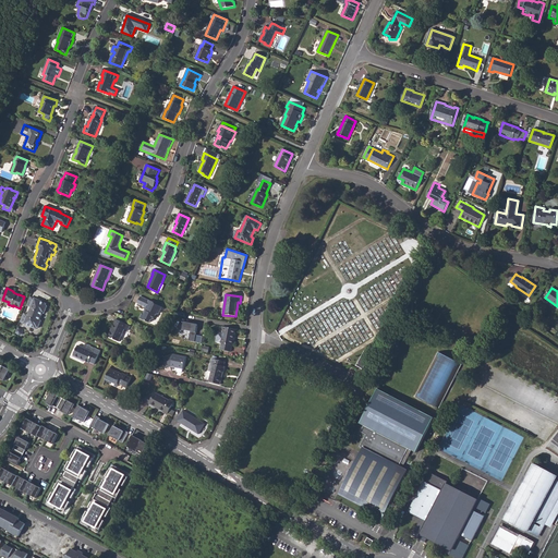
[(143,314),(141,318),(149,323),(152,320),(154,319),(156,315),(159,314),(161,308),(162,307),(154,303),(155,303),(141,296),(137,304),(146,307),(148,308),(145,315),(143,314)]
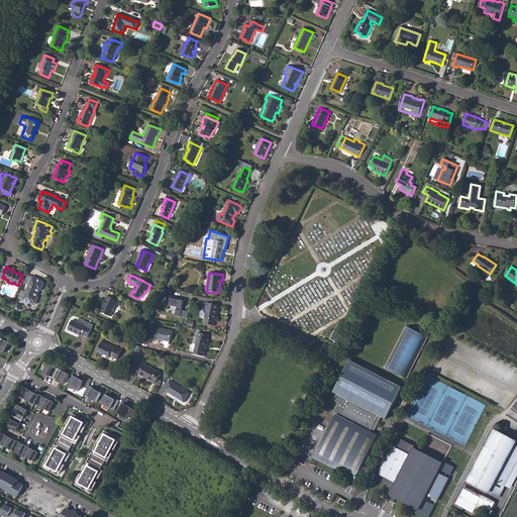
[(22,300),(28,303),(29,302),(33,304),(33,303),(35,303),(38,296),(36,296),(39,290),(40,290),(43,284),(42,283),(42,282),(38,280),(32,277),(28,276),(25,283),(29,285),(22,300)]
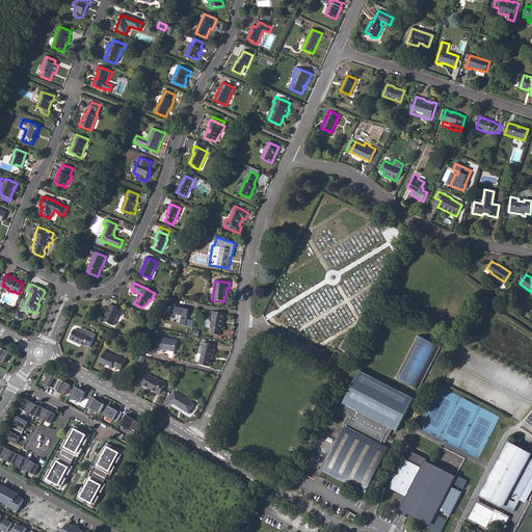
[(106,317),(104,321),(113,325),(118,314),(122,316),(124,311),(110,304),(108,309),(109,310),(106,317)]
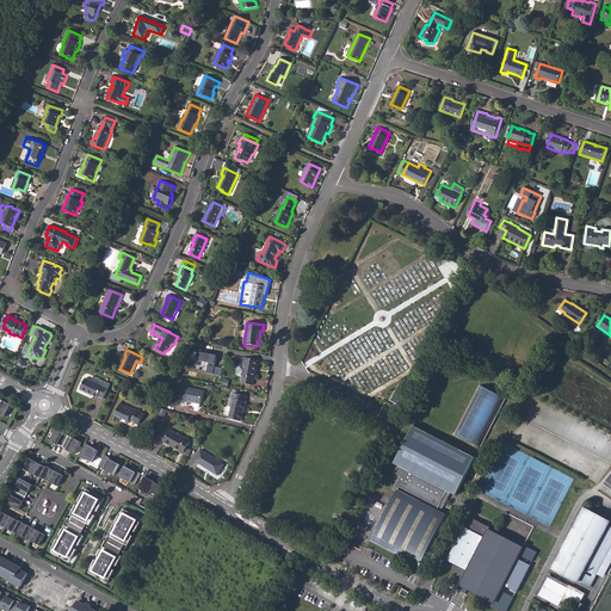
[(217,356),(198,351),(193,360),(209,363),(207,374),(214,375),(217,356)]
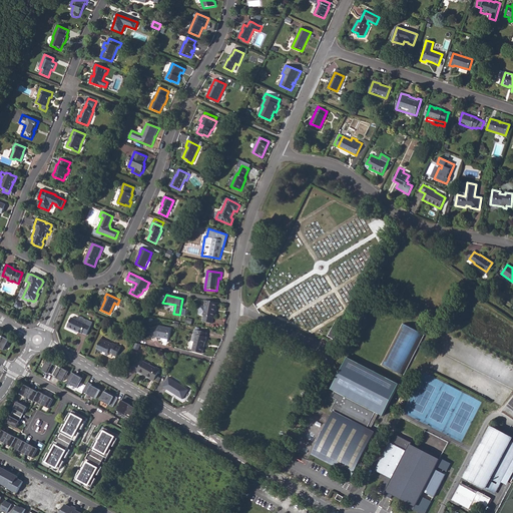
[(202,322),(212,324),(213,318),(214,318),(216,303),(206,301),(203,315),(204,316),(202,322)]
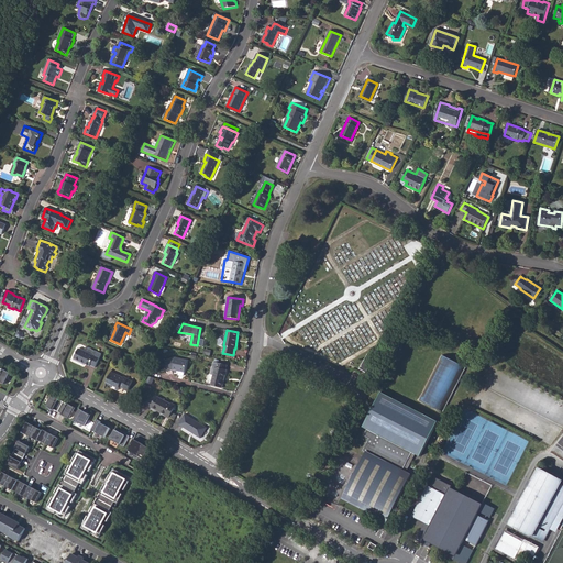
[(80,363),(81,363),(86,364),(90,366),(95,368),(101,354),(96,351),(94,355),(85,351),(79,349),(74,360),(80,363)]
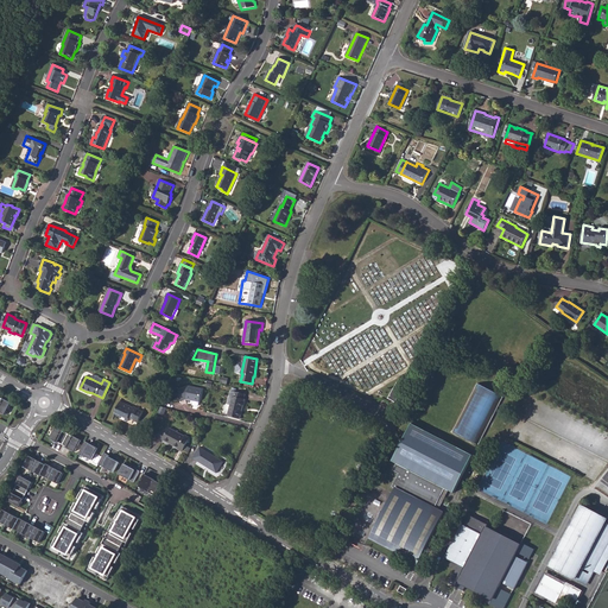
[(388,398),(396,403),(404,388),(397,384),(388,398)]
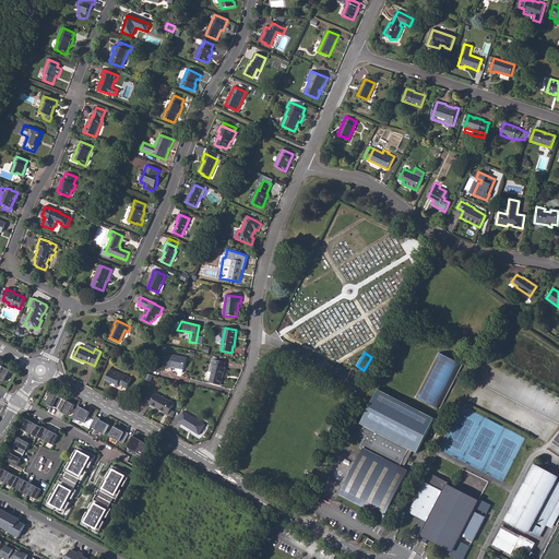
[(463,365),(439,353),(416,396),(440,408),(463,365)]
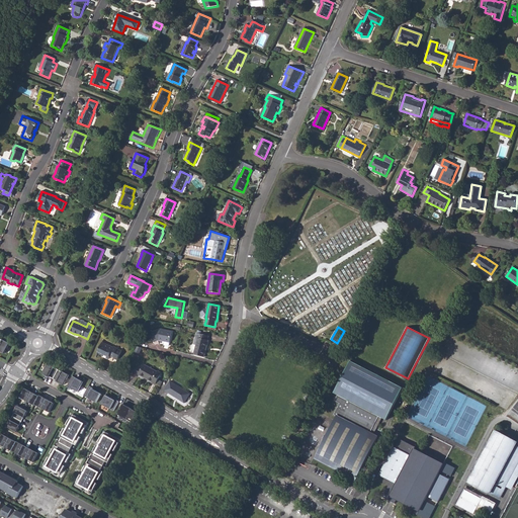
[(173,332),(161,329),(152,332),(152,335),(154,342),(159,341),(169,343),(170,342),(173,332)]
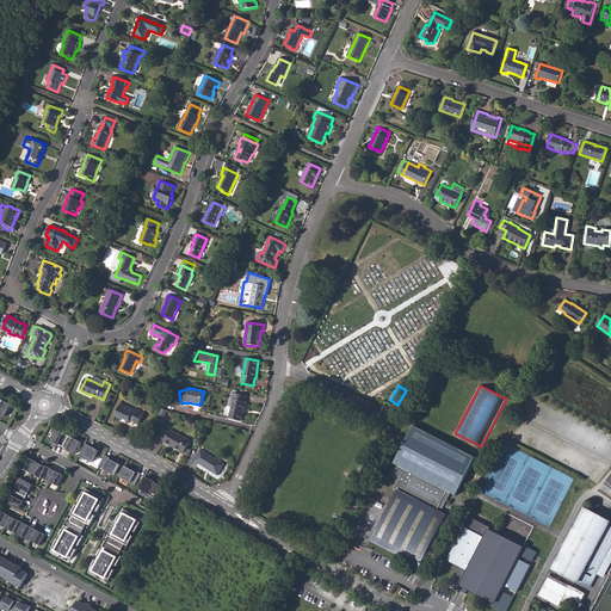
[(232,393),(229,406),(228,406),(227,412),(230,412),(229,419),(241,421),(246,401),(247,396),(232,393)]
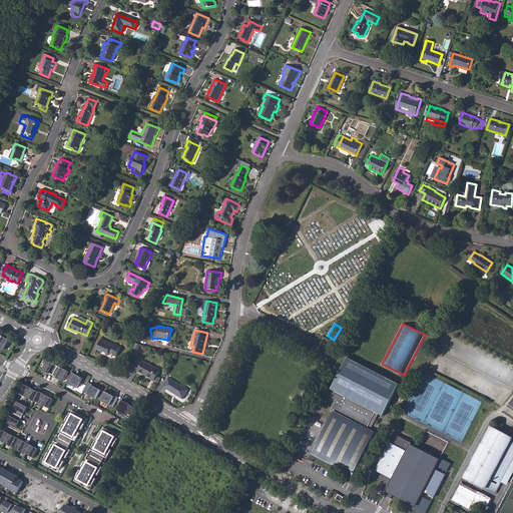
[(6,339),(0,336),(0,347),(1,348),(1,349),(5,351),(11,341),(6,339)]
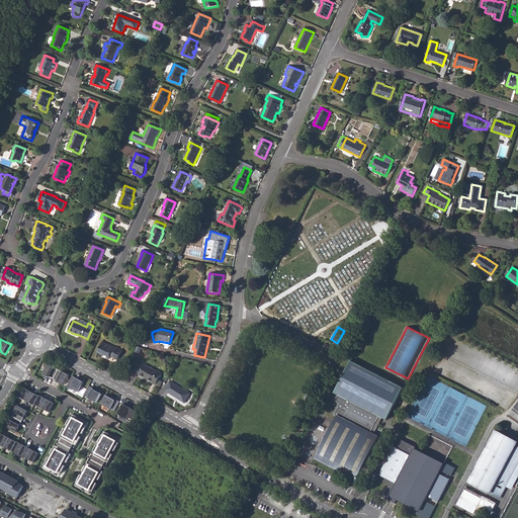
[(98,352),(103,354),(102,356),(108,359),(110,355),(113,357),(113,358),(117,360),(121,351),(117,349),(118,348),(114,346),(113,348),(102,343),(98,352)]
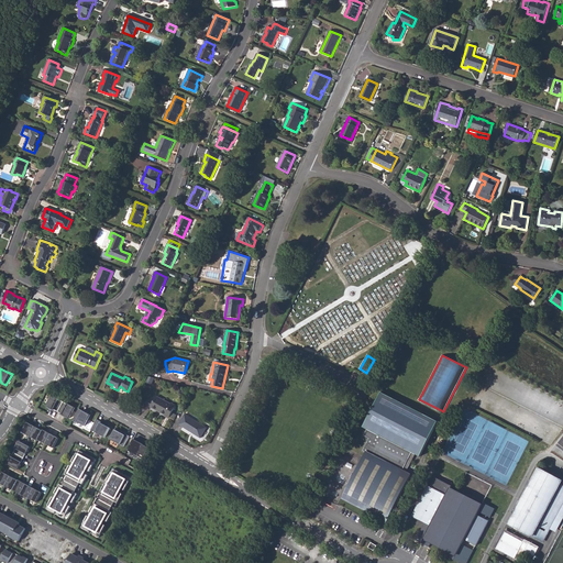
[(406,459),(407,456),(405,455),(406,453),(408,454),(409,451),(419,456),(420,456),(438,421),(382,393),(363,427),(375,433),(342,497),(387,521),(411,475),(401,470),(405,462),(405,461),(406,459)]
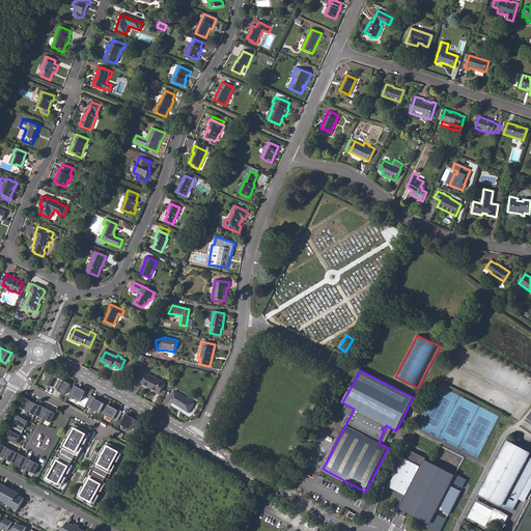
[(55,375),(51,373),(45,384),(49,386),(50,386),(56,389),(61,380),(55,376),(55,375)]
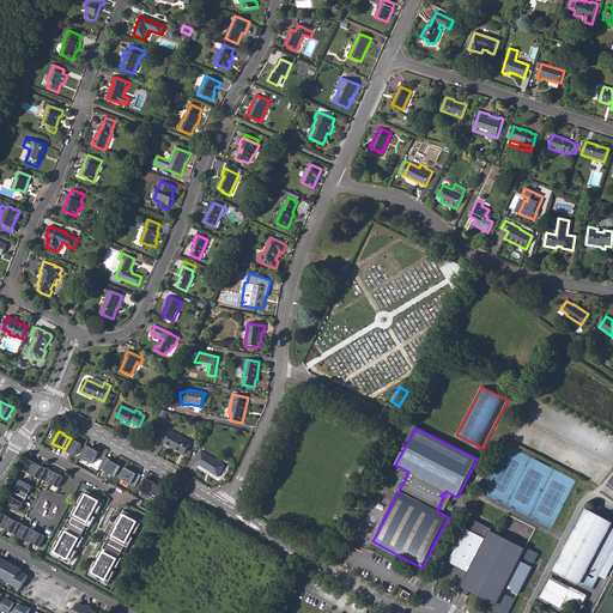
[(164,444),(180,453),(180,454),(183,456),(192,442),(187,439),(187,441),(171,432),(170,435),(164,444)]
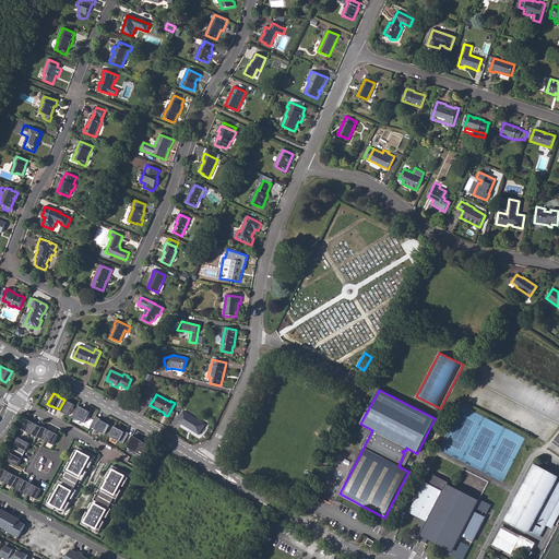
[(70,403),(64,400),(59,409),(66,413),(64,414),(70,416),(75,405),(71,403),(70,403)]
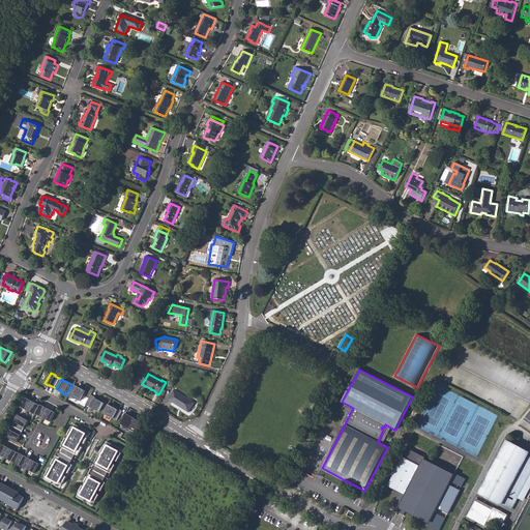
[(76,385),(69,396),(74,399),(74,398),(81,402),(86,391),(76,385)]
